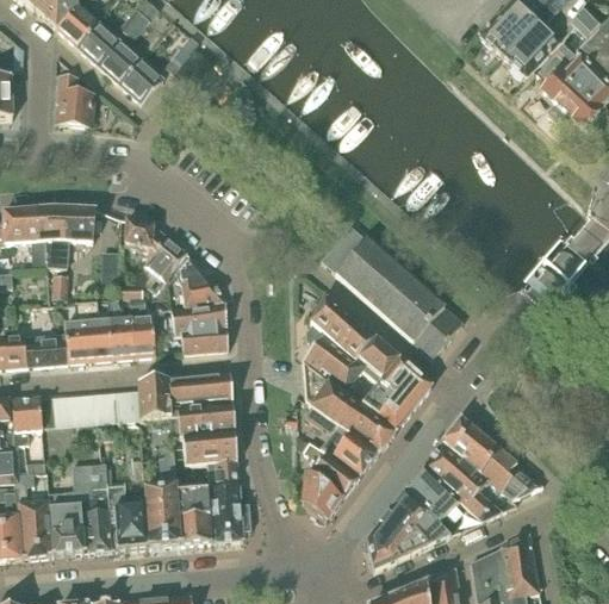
[(78,2),(74,0),(41,0),(33,8),(56,27),(78,2)]
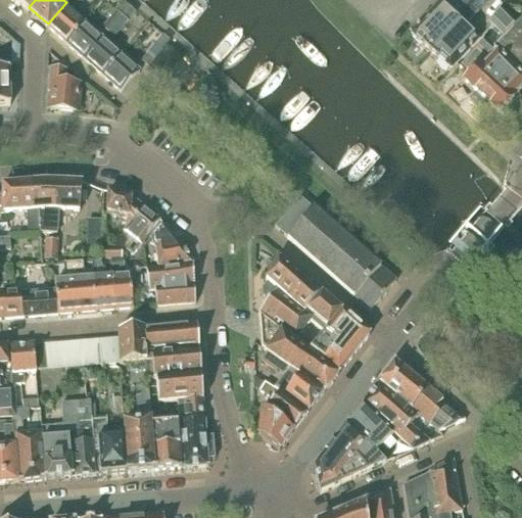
[(127,0),(105,25),(109,29),(131,4),(127,0)]
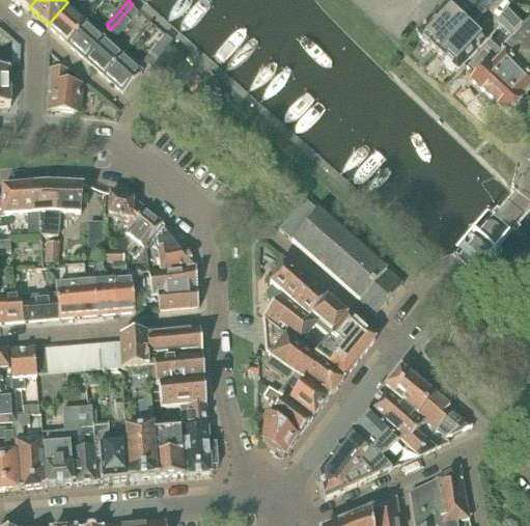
[(473,0),(464,9),(466,11),(463,15),(447,0),(445,0),(417,30),(438,50),(467,18),(482,0),(473,0)]
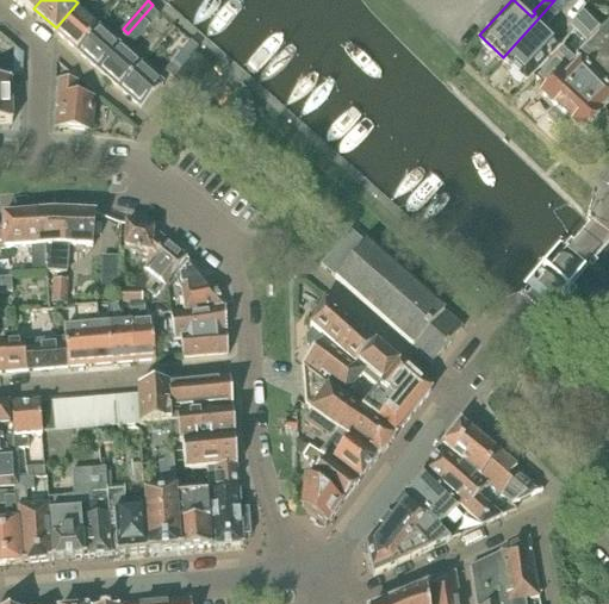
[(546,23),(558,10),(566,0),(554,0),(536,20),(503,57),(527,79),(559,44),(540,25),(544,20),(546,23)]
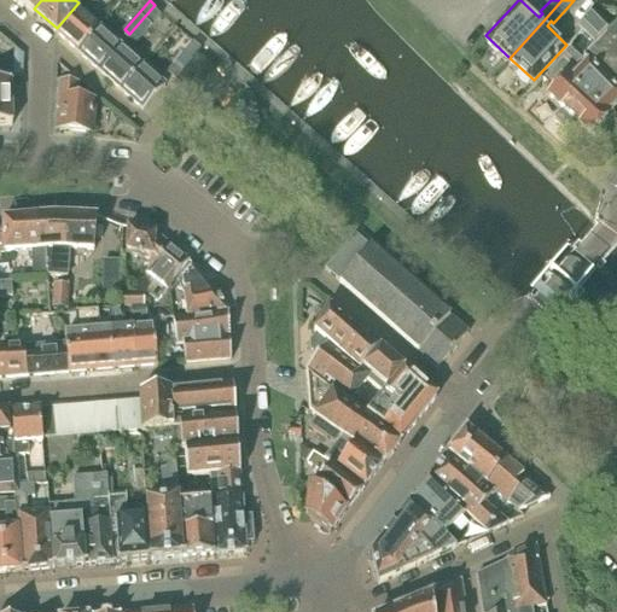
[(57,28),(77,46),(100,22),(79,3),(57,28)]
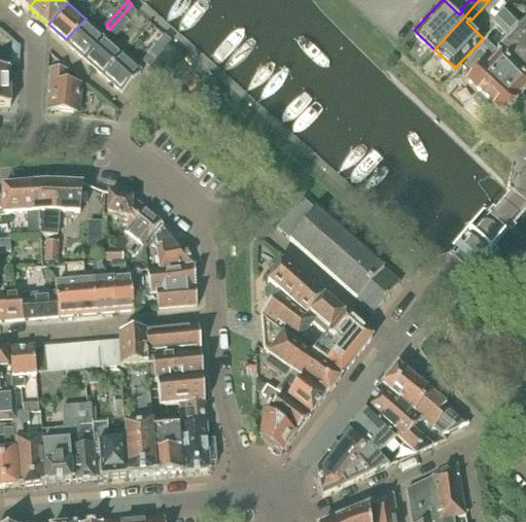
[(132,4),(110,29),(114,33),(136,8),(132,4)]
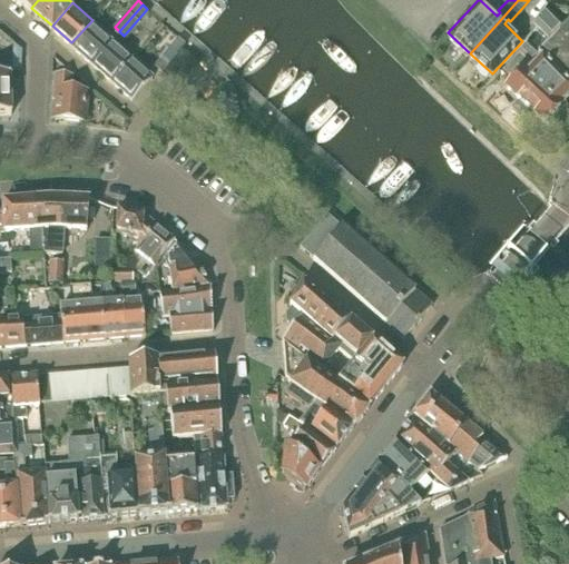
[(556,28),(560,31),(568,40),(568,22),(565,27),(560,23),(563,19),(549,6),(541,13),(556,28)]
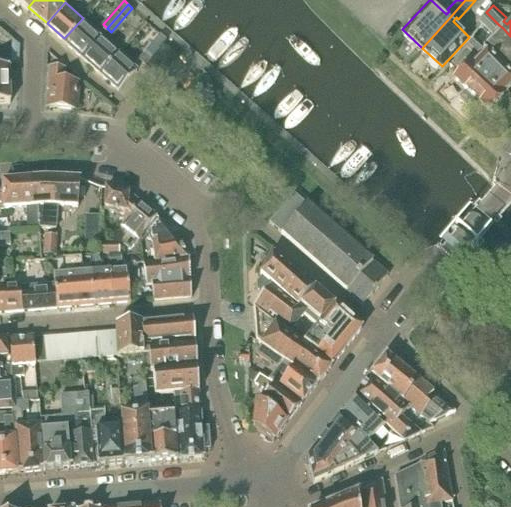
[(496,28),(499,25),(486,12),(483,15),(496,28)]
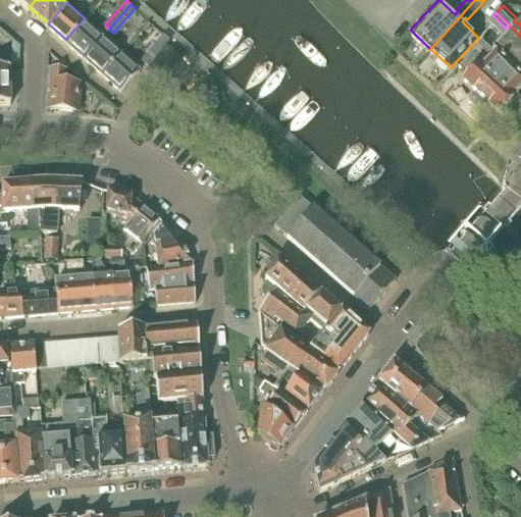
[(103,35),(85,18),(65,39),(85,55),(103,35)]
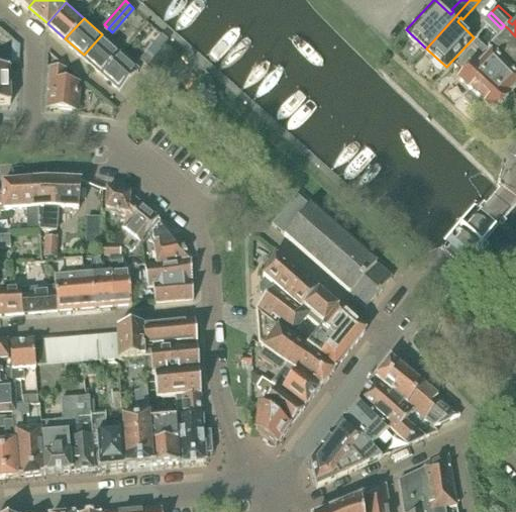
[(515,36),(508,28),(489,47),(479,38),(478,38),(515,76),(515,36)]
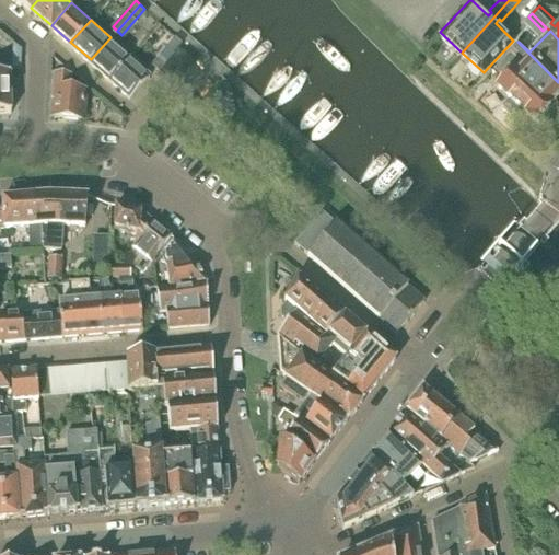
[(130,55),(111,37),(91,59),(111,77),(130,55)]
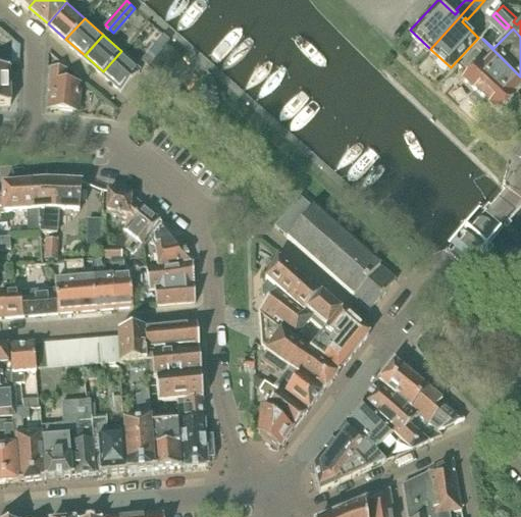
[(20,42),(12,36),(11,59),(19,59),(20,42)]
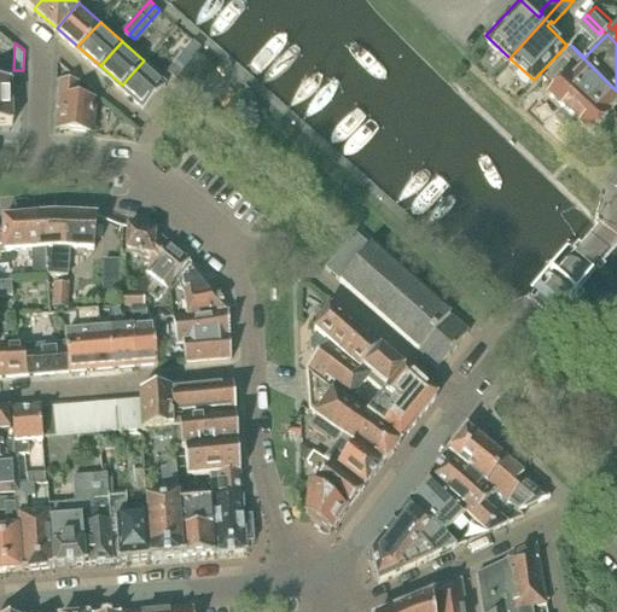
[(606,120),(605,118),(607,116),(606,115),(616,103),(616,91),(571,46),(543,75),(558,87),(551,95),(562,106),(554,114),(574,132),(581,123),(591,133),(593,130),(594,132),(600,132),(606,127),(606,120)]
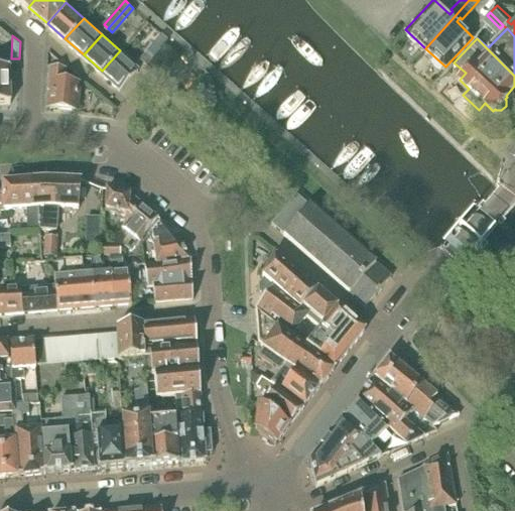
[(150,45),(140,56),(147,62),(157,51),(150,45)]
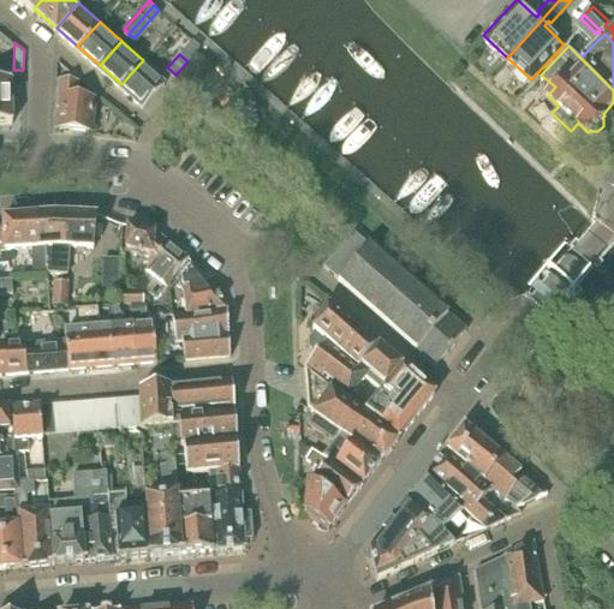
[(166,79),(143,60),(121,84),(144,105),(166,79)]
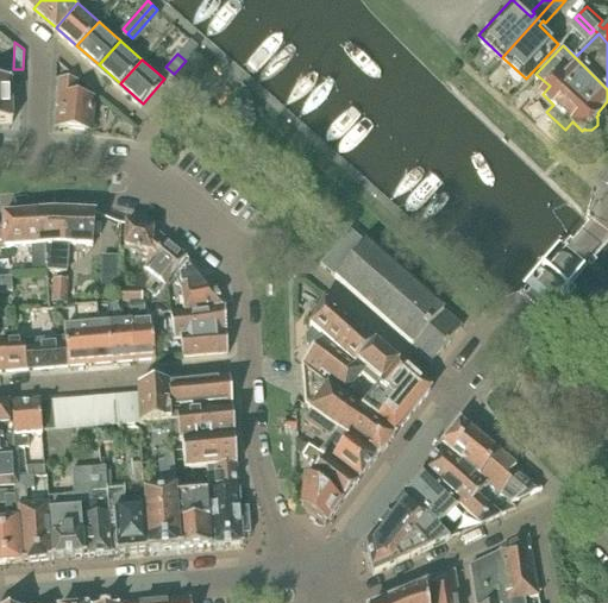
[(56,102),(62,104),(60,124),(89,127),(93,93),(79,90),(80,76),(58,74),(56,102)]
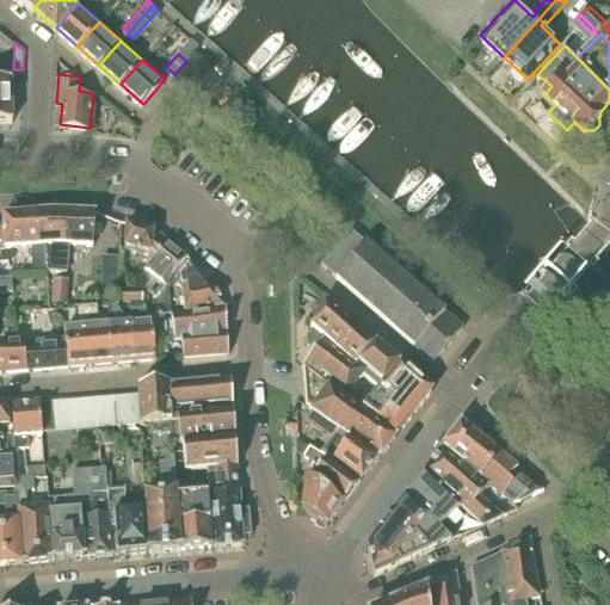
[(12,76),(0,76),(0,118),(13,119),(12,76)]
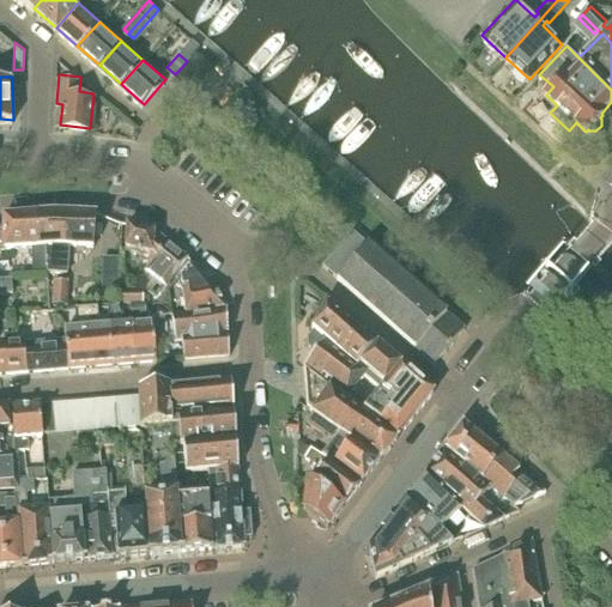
[(55,208),(38,210),(41,244),(47,243),(48,267),(48,269),(67,269),(70,244),(94,244),(97,211),(55,208)]
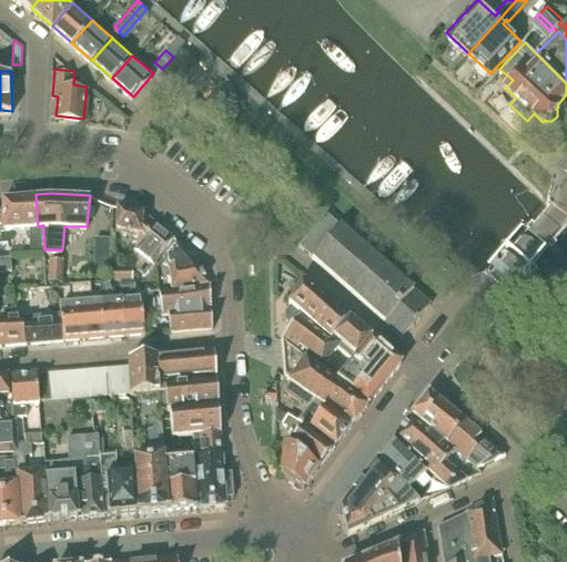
[(38,226),(36,194),(3,197),(3,204),(6,227),(30,226),(31,248),(44,247),(43,225),(38,226)]
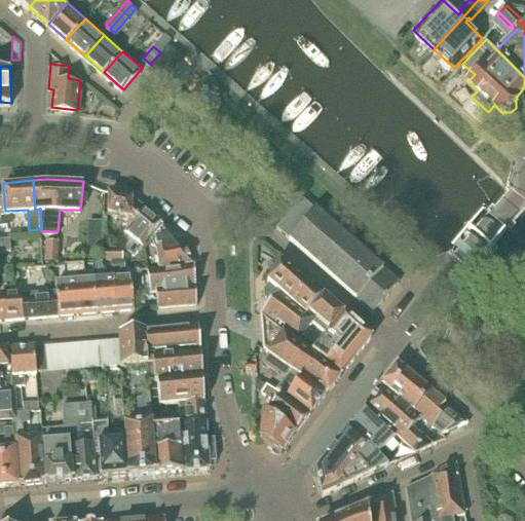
[(127,225),(145,206),(133,195),(109,190),(107,211),(127,215),(125,224),(127,225)]
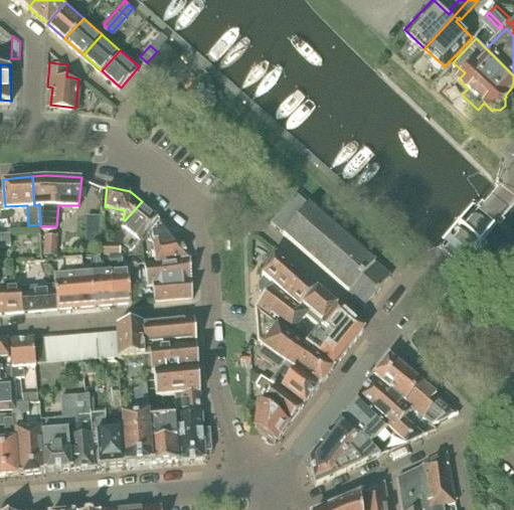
[(365,303),(390,274),(309,202),(309,201),(297,191),(272,220),(365,303)]
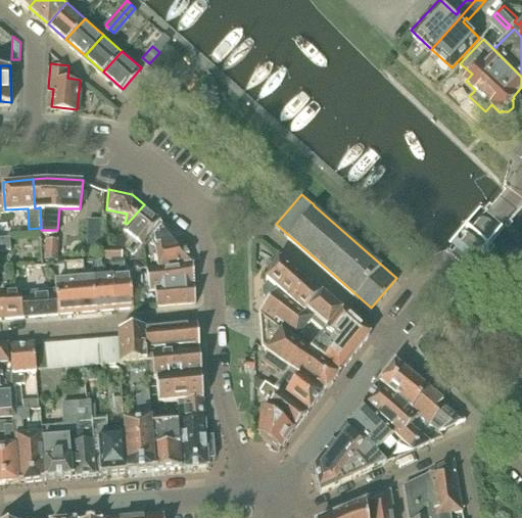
[(160,218),(144,204),(127,224),(124,228),(123,244),(127,246),(134,236),(140,241),(160,218)]
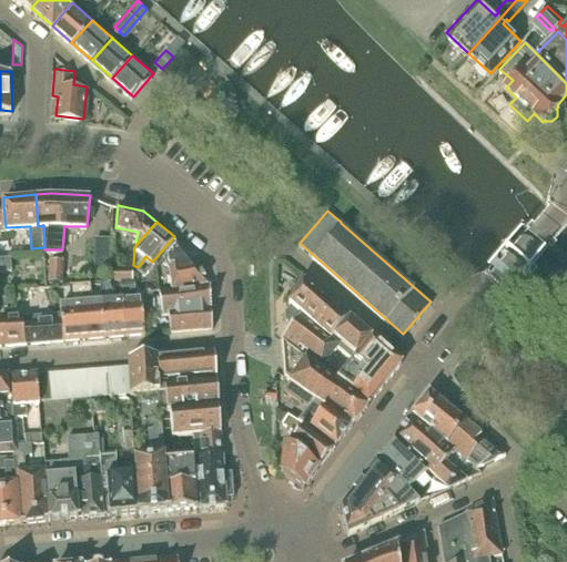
[(102,233),(101,265),(117,266),(119,233),(102,233)]
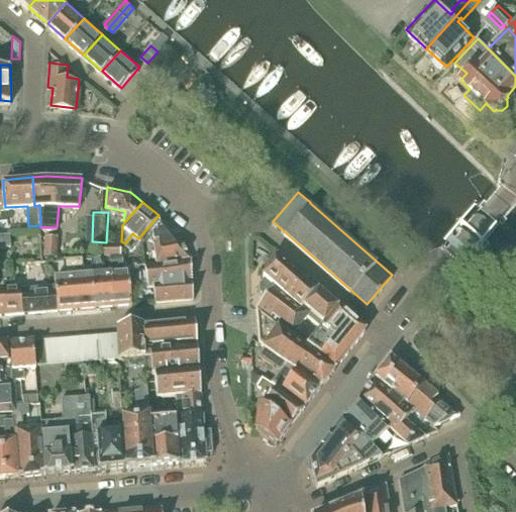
[(179,235),(165,219),(155,225),(148,233),(155,243),(181,238),(179,235)]
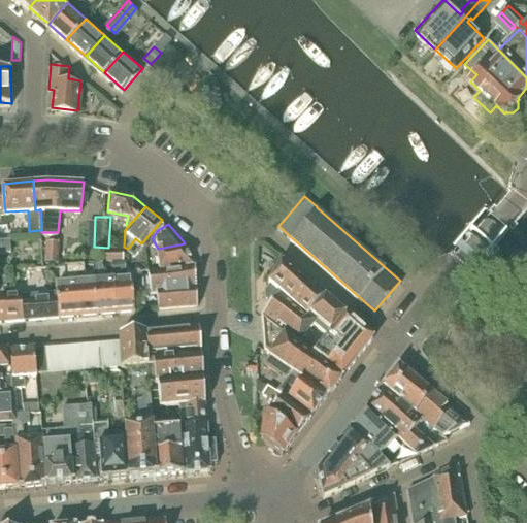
[(0,283),(6,283),(5,274),(0,274),(0,250),(11,250),(10,236),(0,237),(0,283)]
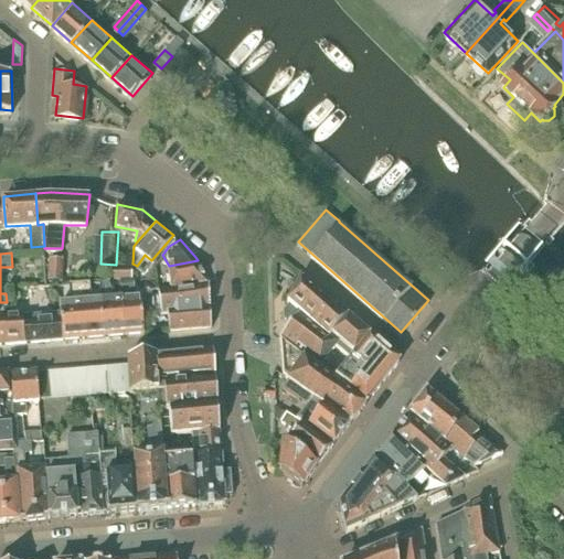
[(50,256),(48,276),(63,277),(64,257),(50,256)]
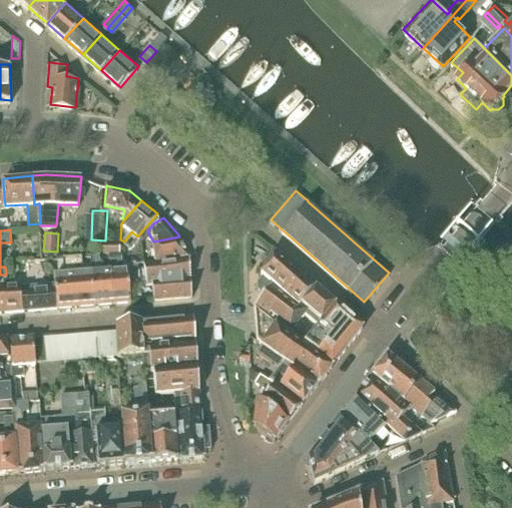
[(181,240),(179,236),(153,241),(152,241),(154,260),(190,255),(181,240)]
